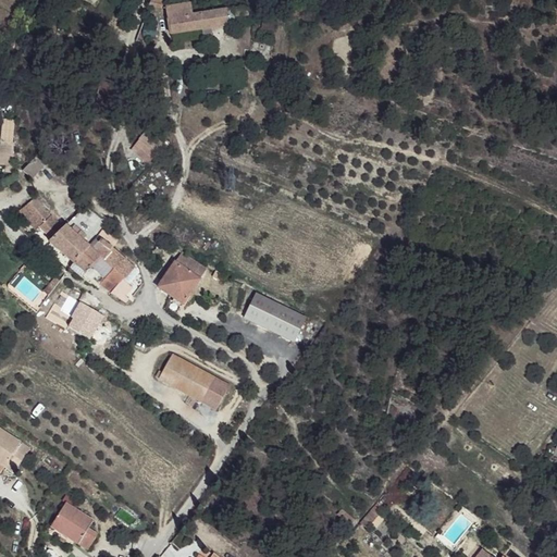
[(189,4),(166,8),(172,34),(229,26),(229,21),(227,11),(193,15),(189,4)]
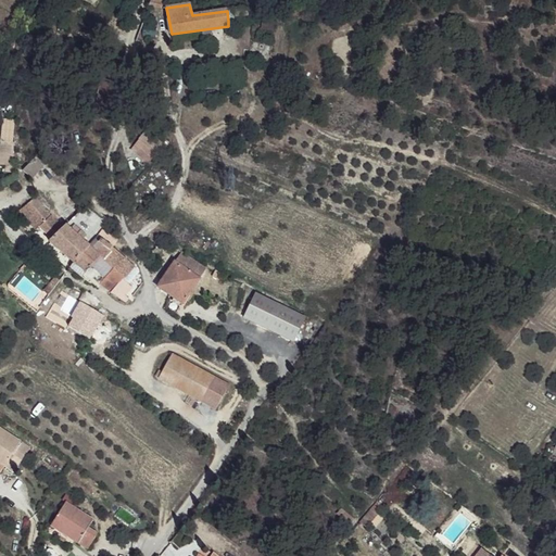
[(248,12),(227,11),(228,21),(248,19),(248,12)]
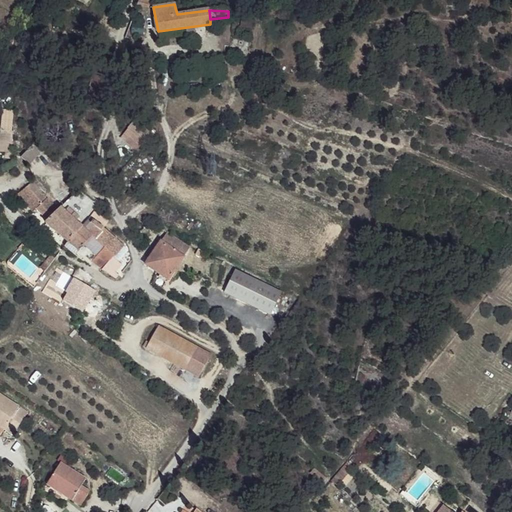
[(156,132),(139,119),(130,131),(148,146),(156,132)]
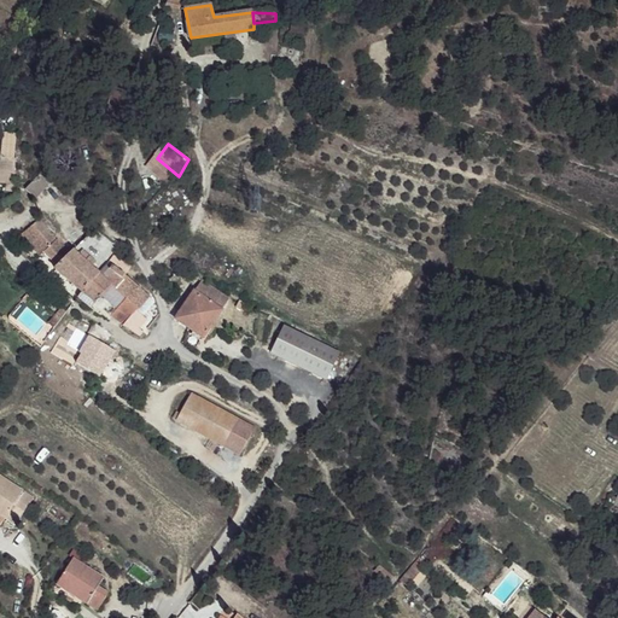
[(0,180),(16,181),(16,157),(0,156),(0,180)]
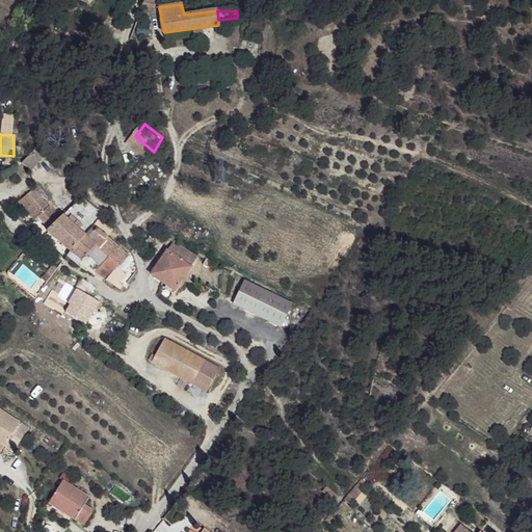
[(21,160),(27,169),(45,157),(40,149),(21,160)]
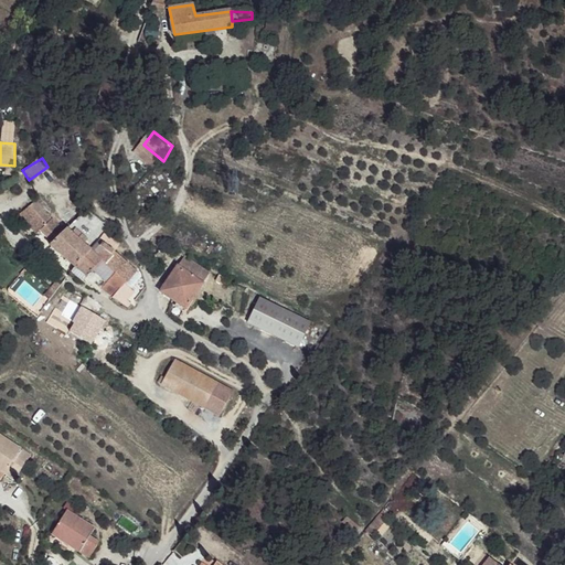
[(66,230),(35,201),(30,205),(46,223),(40,232),(52,244),(66,230)]
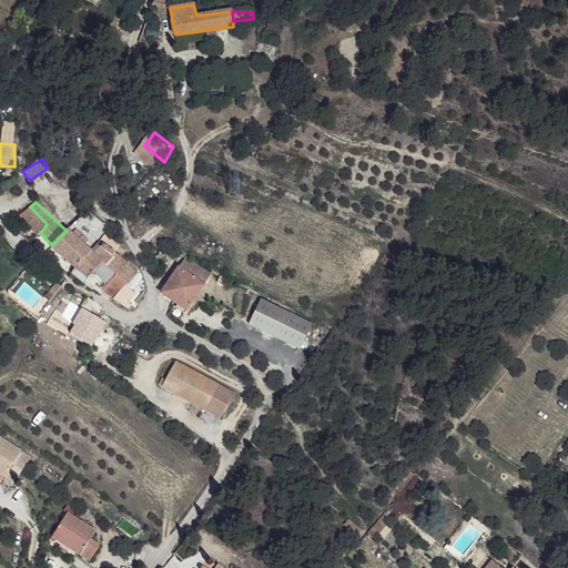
[(47,224),(30,206),(22,214),(40,233),(47,224)]
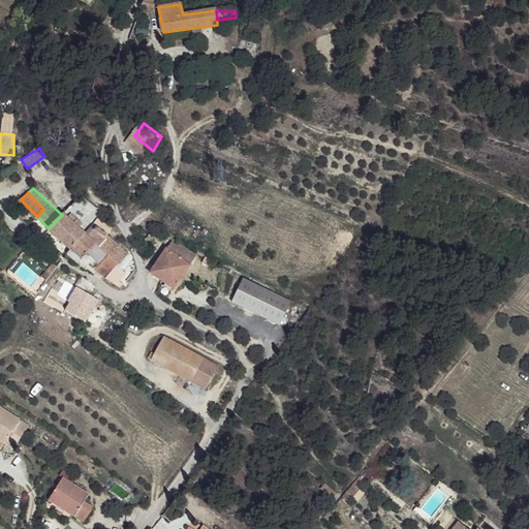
[(82,192),(71,207),(86,220),(97,209),(82,192)]
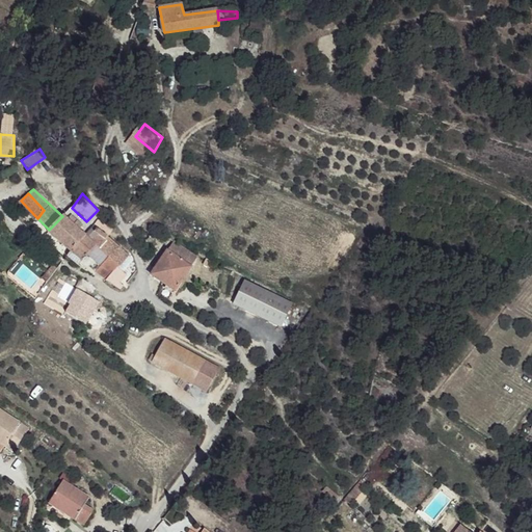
[(86,221),(72,208),(62,216),(79,230),(86,221)]
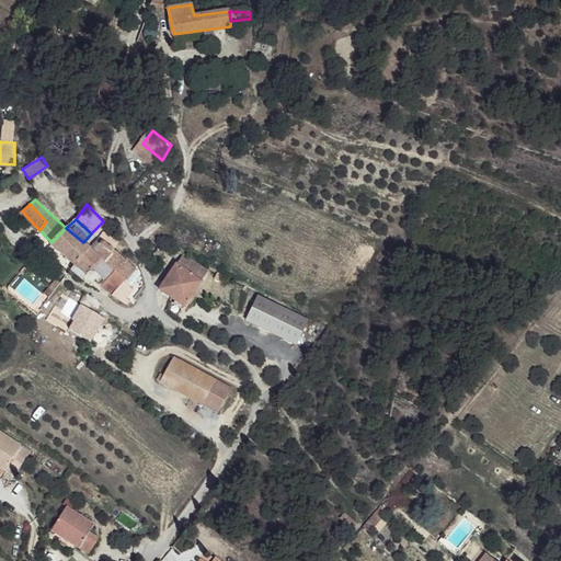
[(109,226),(103,221),(91,233),(98,240),(109,226)]
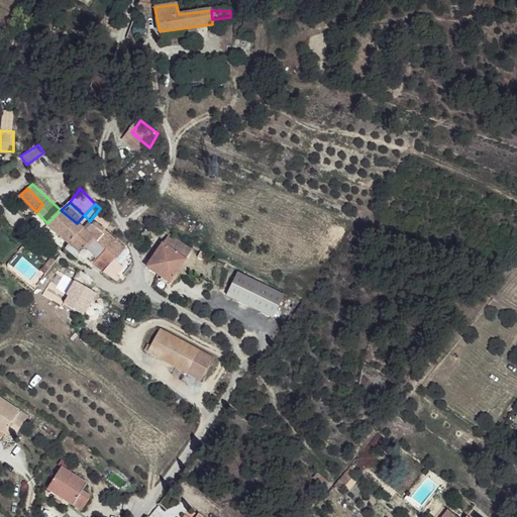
[(77,223),(61,210),(47,223),(45,225),(69,243),(82,228),(77,223)]
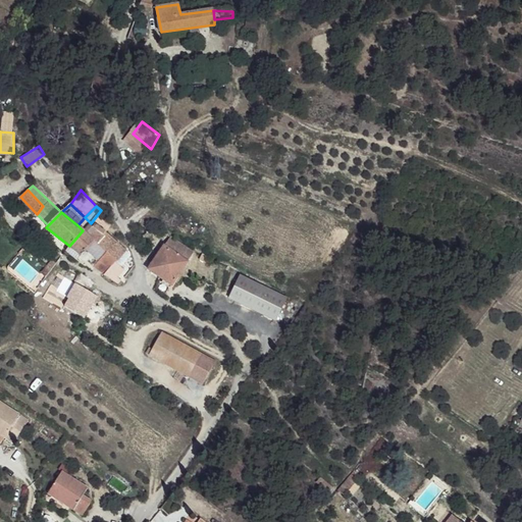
[(91,223),(85,217),(77,225),(83,230),(91,223)]
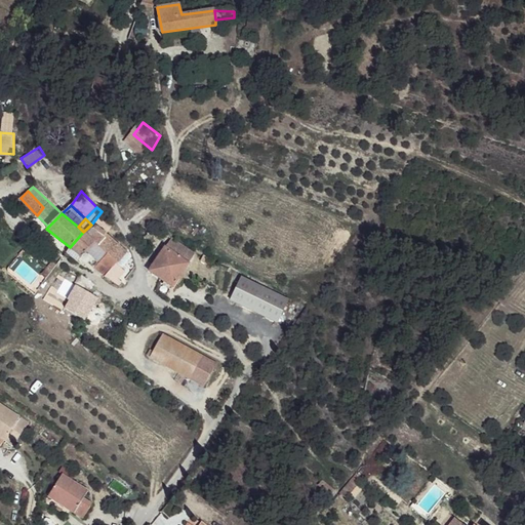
[(107,235),(91,225),(83,232),(70,247),(104,275),(119,257),(126,248),(107,235)]
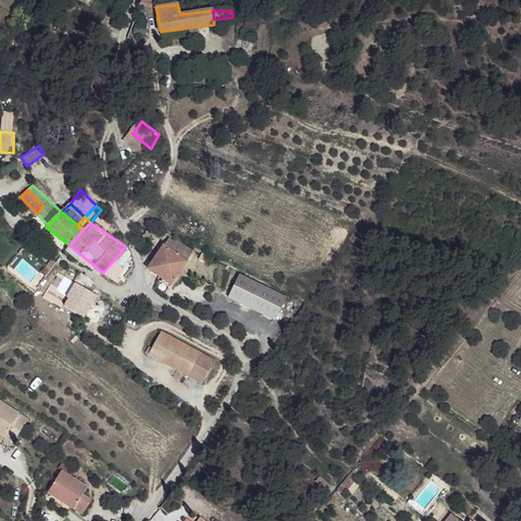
[(194,253),(170,238),(165,245),(187,261),(194,253)]
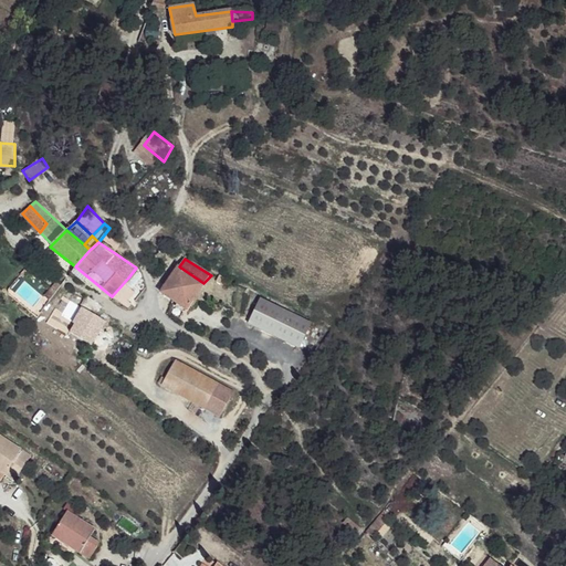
[(203,283),(179,266),(161,290),(187,307),(203,283)]
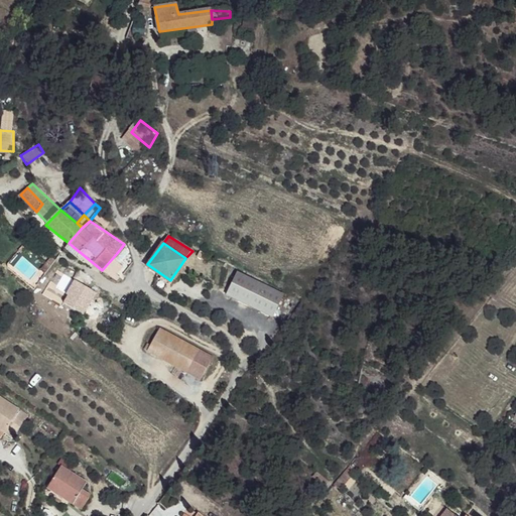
[(126,261),(117,253),(102,270),(113,276),(126,261)]
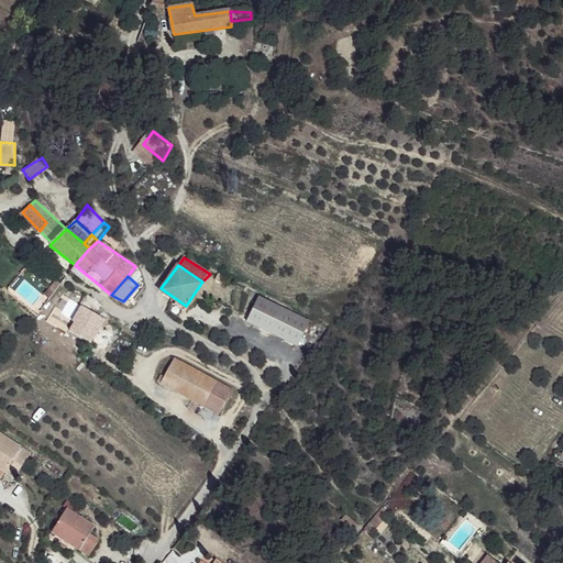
[(97,315),(88,307),(66,334),(76,342),(97,315)]
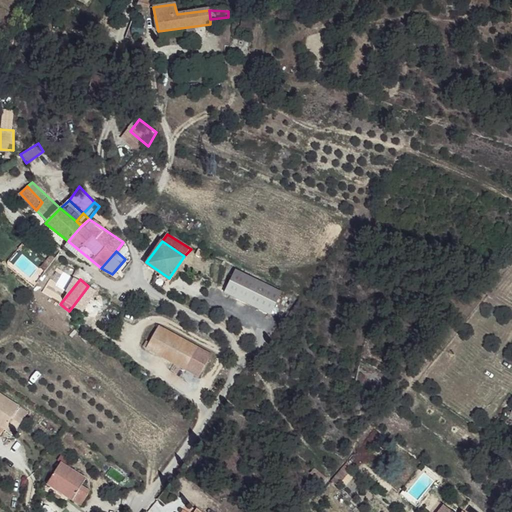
[(274,306),(234,280),(219,299),(260,328),(274,306)]
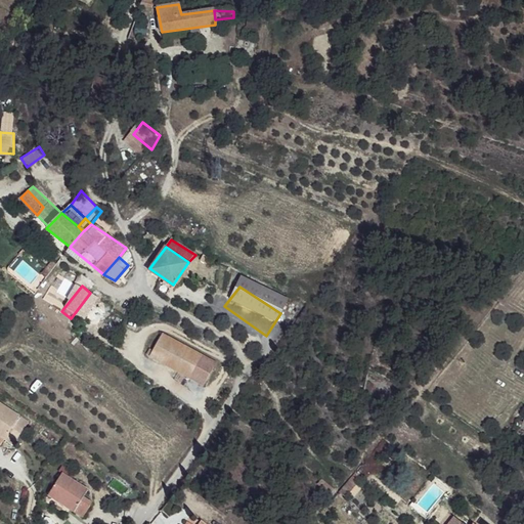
[(102,303),(90,293),(71,318),(83,328),(102,303)]
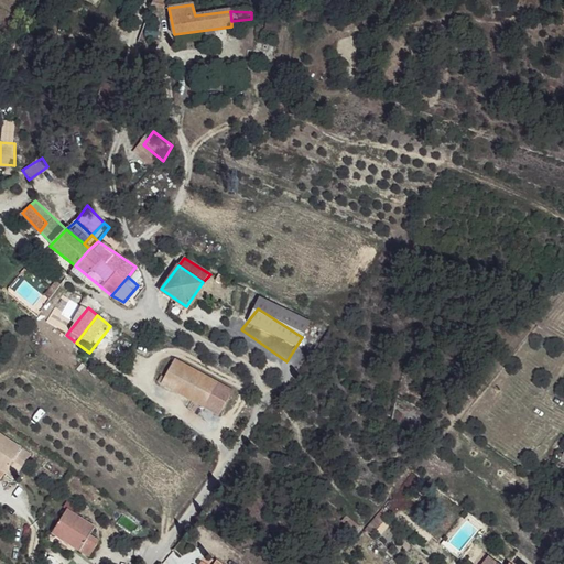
[(164,383),(220,418),(231,399),(175,366),(164,383)]
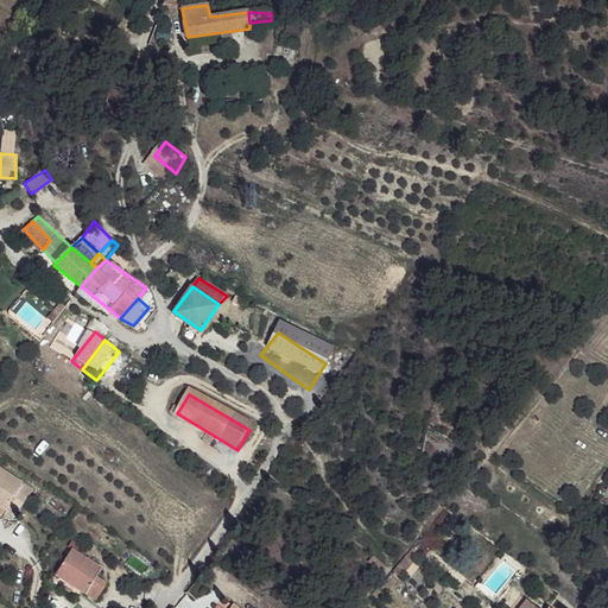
[(29,493),(0,473),(0,511),(4,513),(12,518),(29,493)]
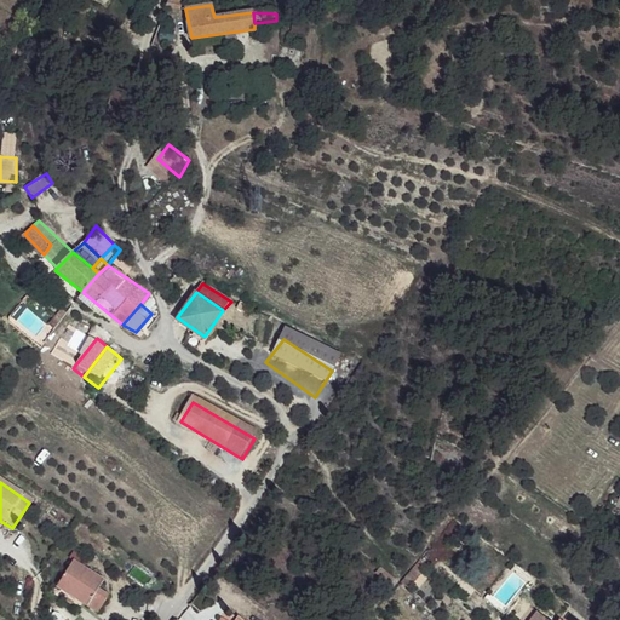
[(101,586),(72,567),(55,589),(79,608),(91,618),(105,601),(98,595),(101,586)]
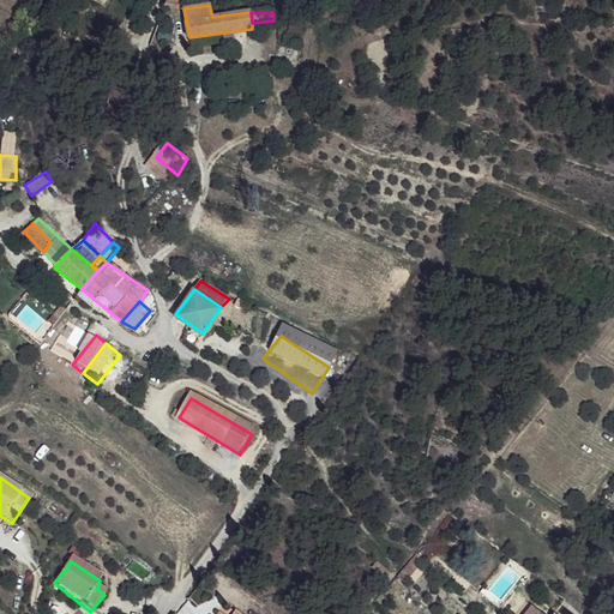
[(391,573),(378,561),(372,567),(385,579),(391,573)]
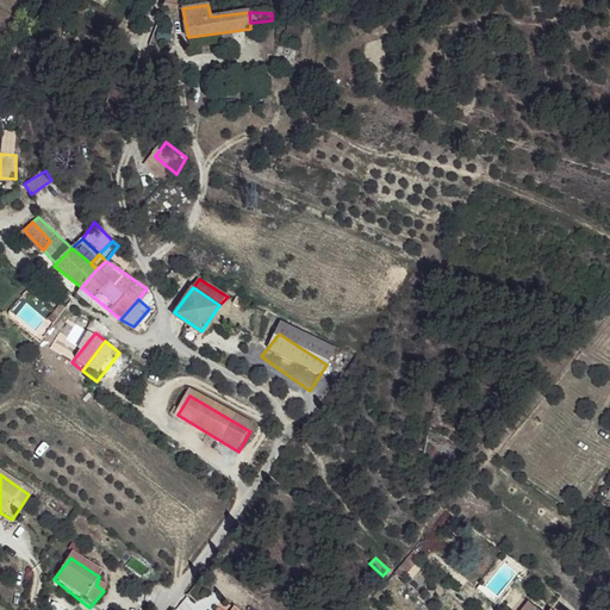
[(78,598),(54,579),(50,590),(73,604),(78,598)]
